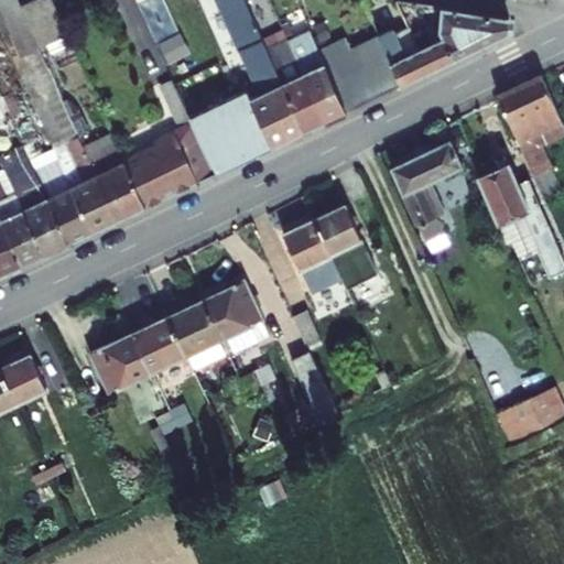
[(19,0),(0,0),(0,28),(54,148),(93,232),(117,220),(84,145),(40,47),(21,4),(19,0)]
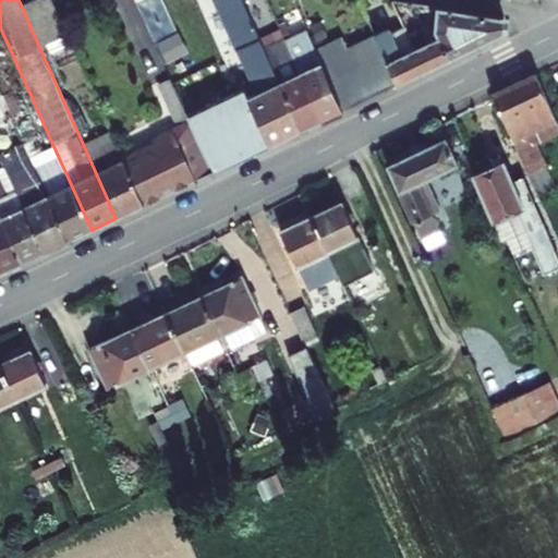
[(29,0),(21,4),(39,47),(68,34),(52,0),(29,0)]
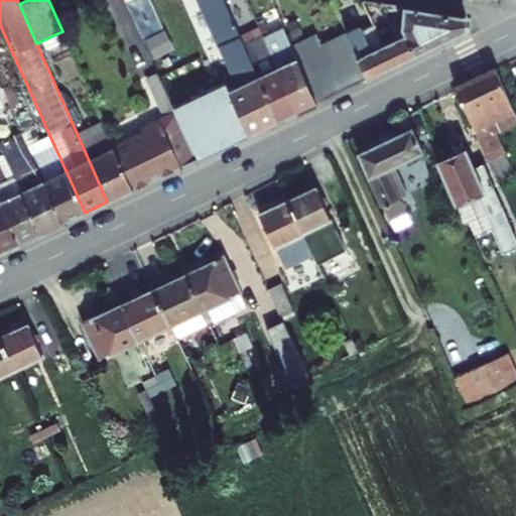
[(230,90),(227,83),(173,108),(198,159),(279,120),(241,35),(224,0),(190,0),(191,1),(192,0),(199,0),(238,86),(230,90)]
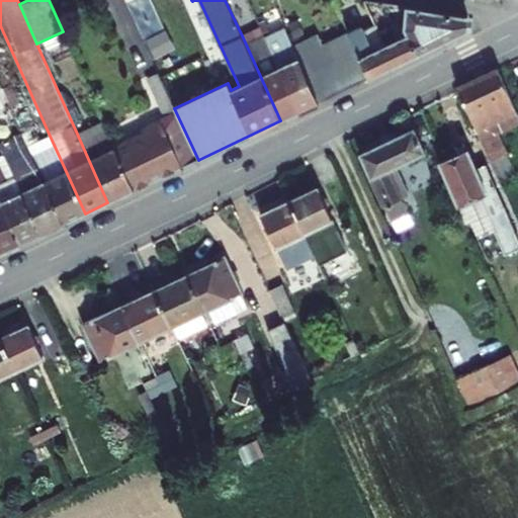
[(340,0),(333,0),(340,14),(346,11),(340,0)]
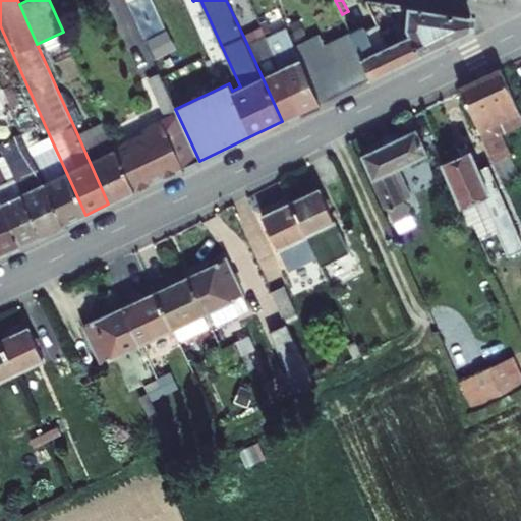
[(370,0),(366,0),(379,24),(392,17),(385,2),(370,0)]
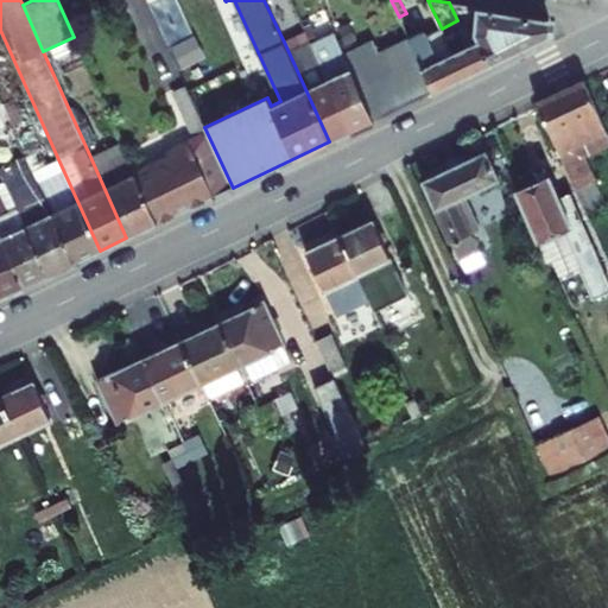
[(477,39),(489,64),(550,35),(548,19),(477,7),(474,33),(477,39)]
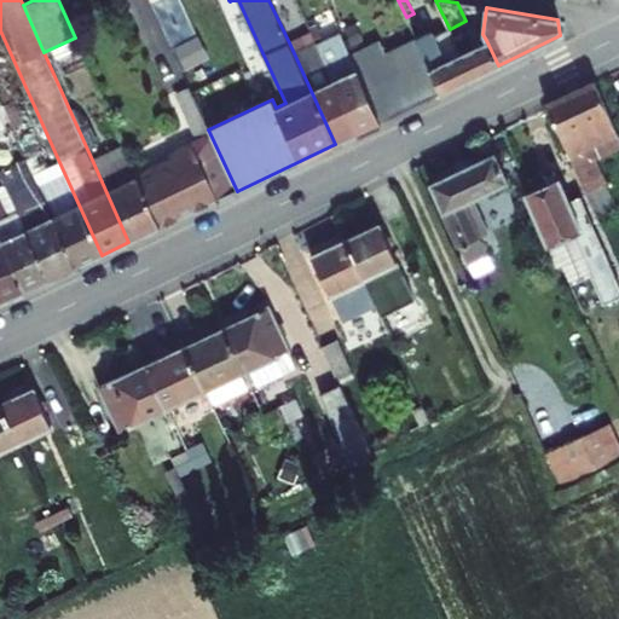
[(486,40),(462,52),(450,29),(437,35),(433,29),(415,38),(416,39),(441,94),(498,65),(486,40)]
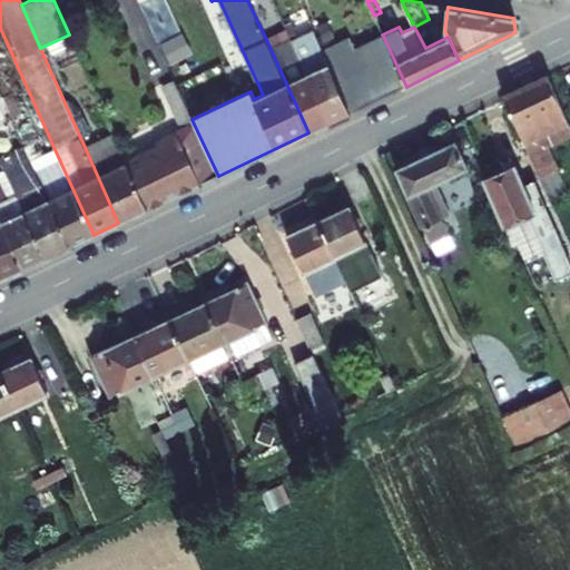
[(292,40),(330,123),(351,112),(322,50),(313,30),(292,40)]
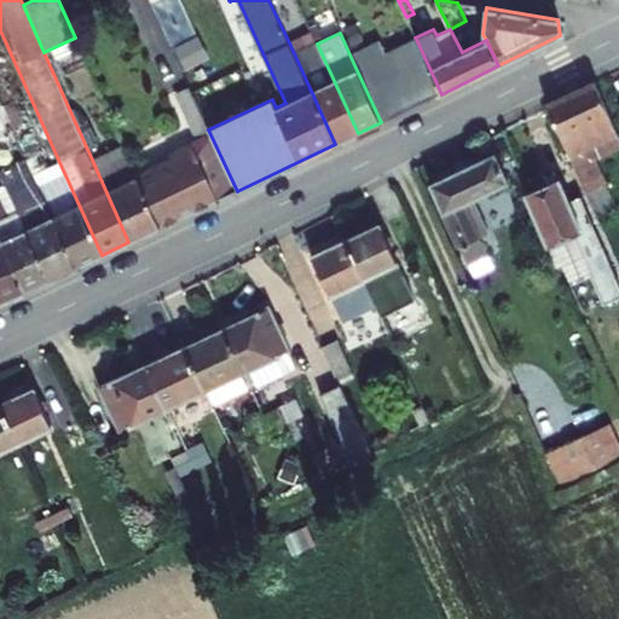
[(289,42),(335,144),(358,133),(317,44),(308,47),(304,36),(289,42)]
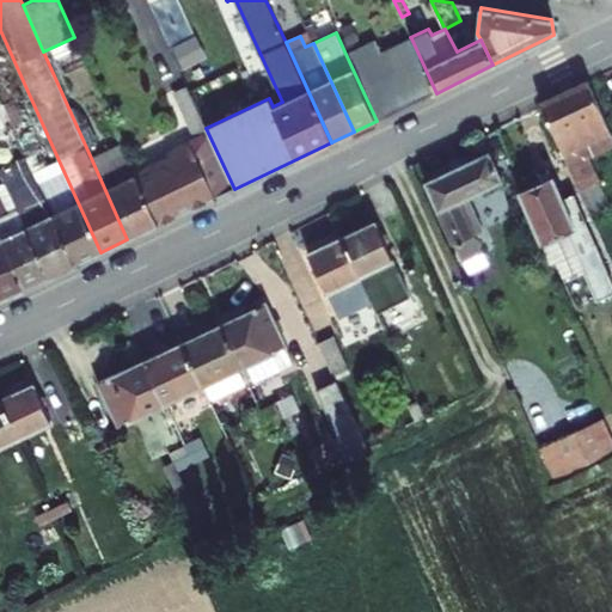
[(346,54),(377,121),(436,93),(411,38),(381,53),(375,41),(346,54)]
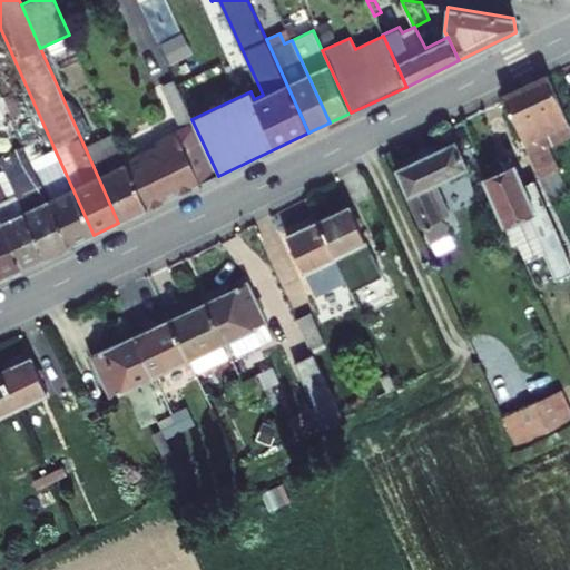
[(531,74),(481,99),(529,208),(550,199),(528,136),(554,125),(531,74)]
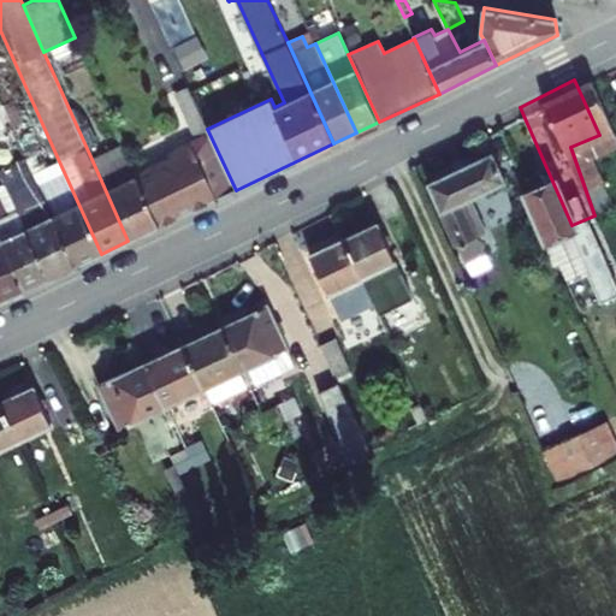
[(136,175),(159,226),(236,190),(207,129),(189,88),(175,94),(196,140),(169,153),(171,159),(136,175)]
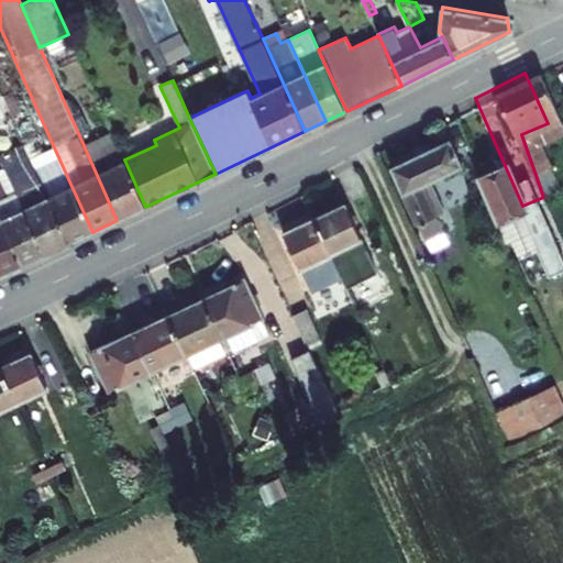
[(13,91),(2,97),(30,158),(43,152),(13,91)]
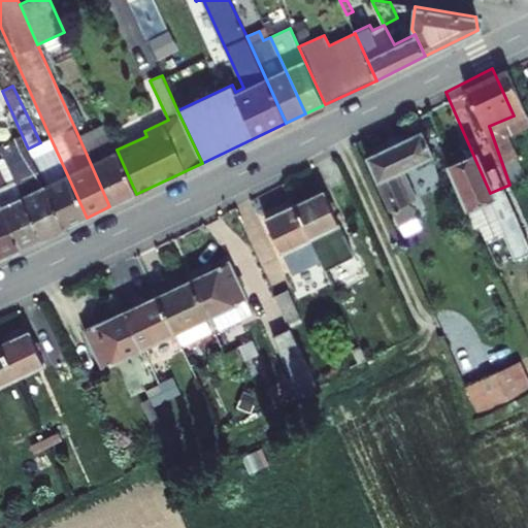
[(0,149),(4,157),(15,184),(39,172),(28,149),(2,91),(0,87),(0,108),(14,139),(0,145),(0,149)]
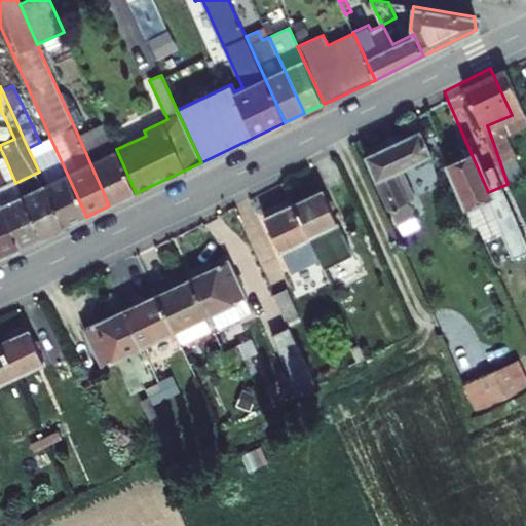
[(78,136),(109,205),(136,193),(116,149),(105,123),(78,136)]
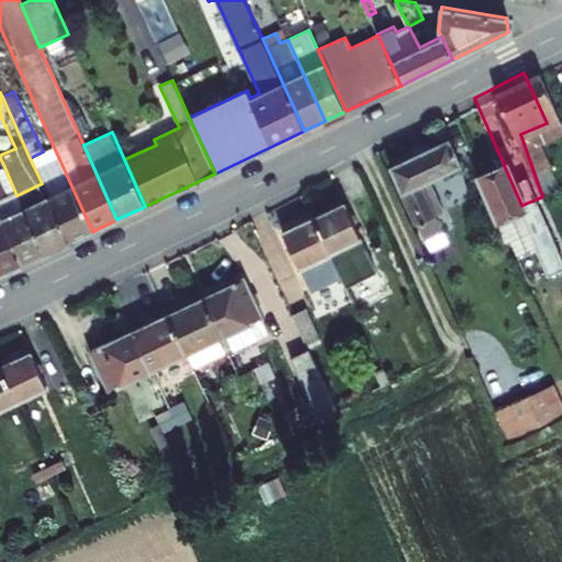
[(427,138),(366,168),(400,247),(424,237),(398,184),(439,166),(427,138)]
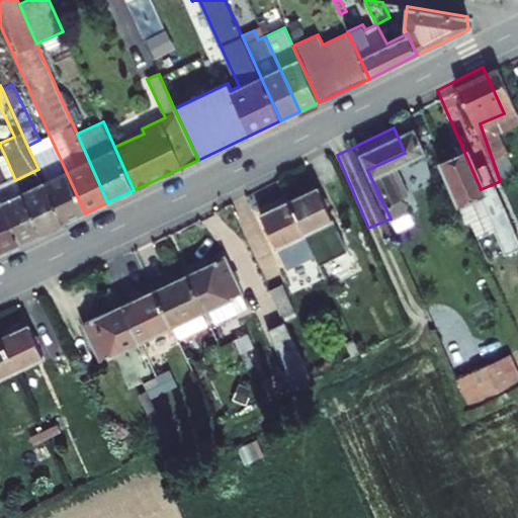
[(38,169),(64,224),(85,213),(50,136),(39,140),(27,146),(38,169)]
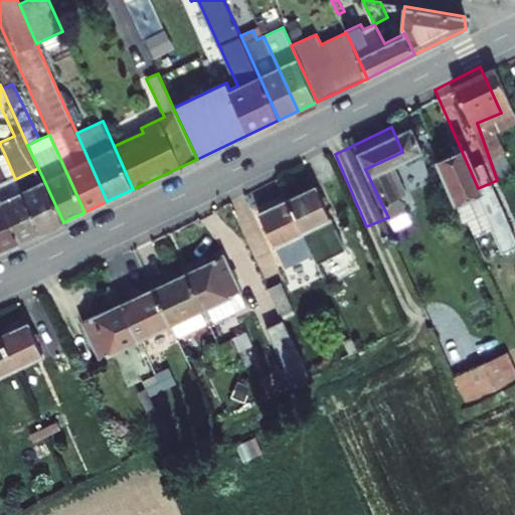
[(447,149),(415,161),(445,227),(482,209),(461,165),(457,168),(447,149)]
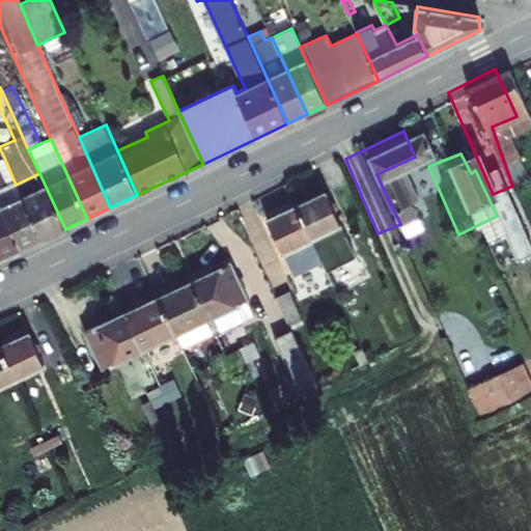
[(4,158),(0,159),(0,204),(21,250),(42,240),(16,185),(4,158)]
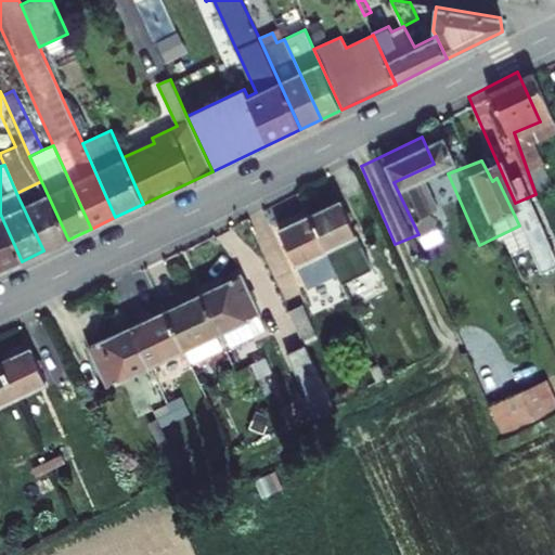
[(16,193),(43,250),(68,240),(41,181),(16,193)]
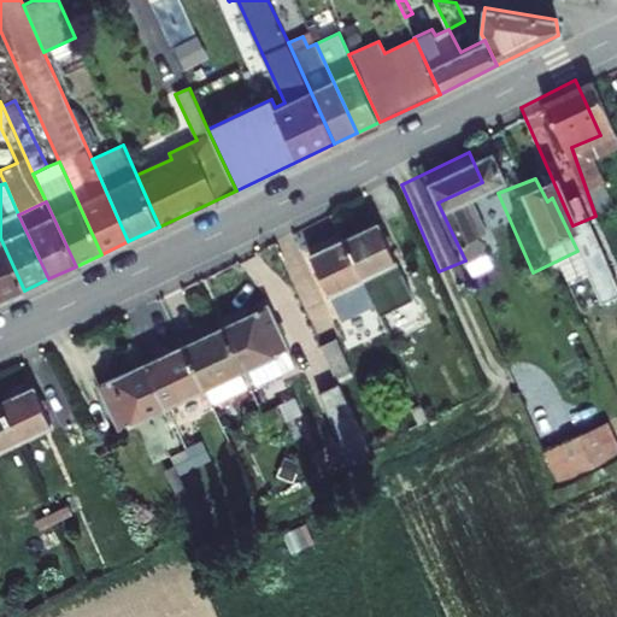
[(364,228),(299,258),(327,321),(360,305),(348,280),(380,264),(364,228)]
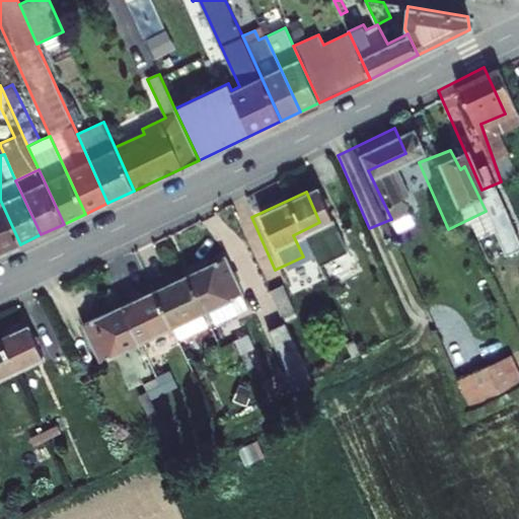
[(0,252),(20,244),(0,200),(0,252)]
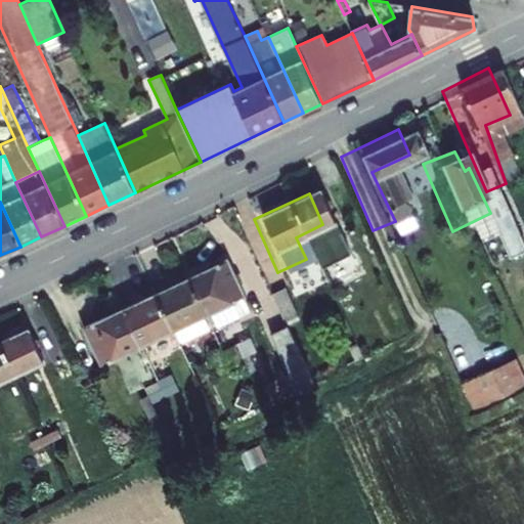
[(215,262),(68,324),(85,365),(191,318),(199,332),(238,314),(215,262)]
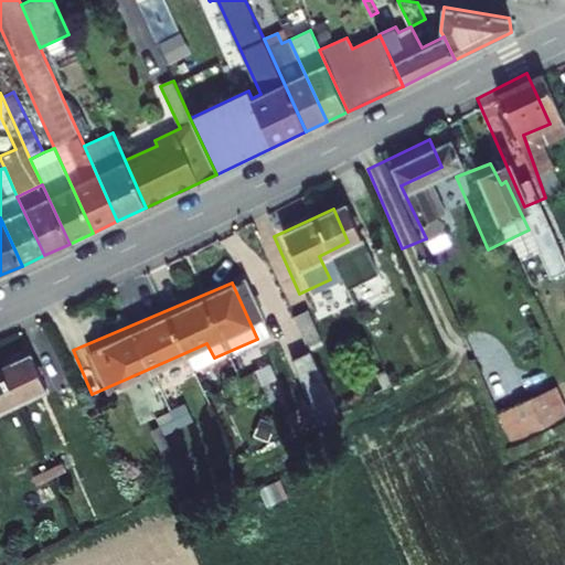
[(364,319),(340,330),(344,339),(369,328),(364,319)]
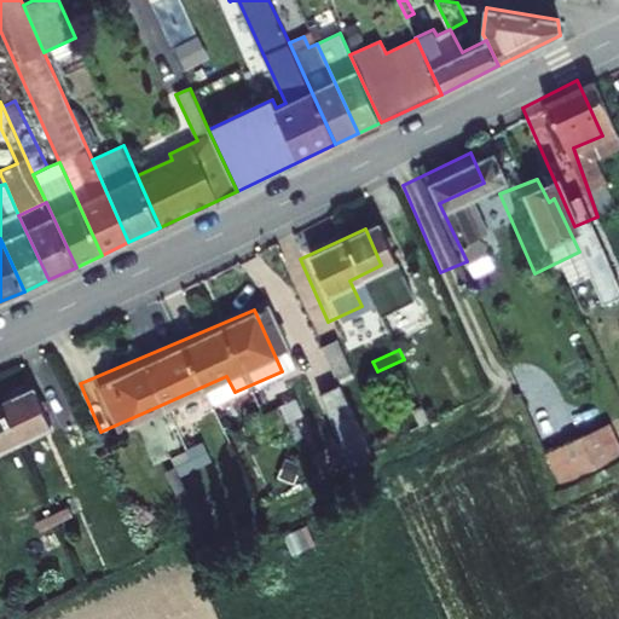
[(13,385),(0,389),(0,435),(30,423),(13,385)]
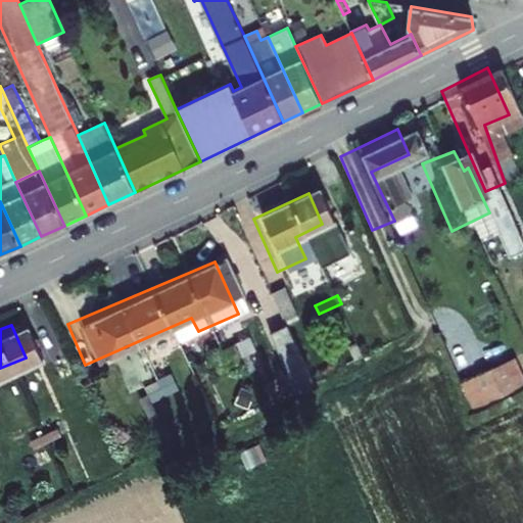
[(295,389),(311,382),(286,329),(271,336),(295,389)]
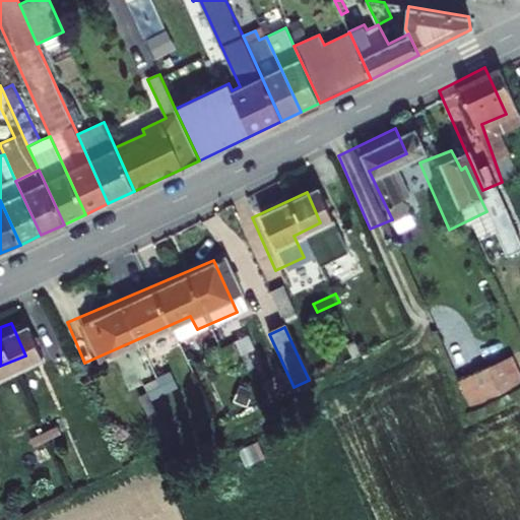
[(191,359),(194,367),(220,355),(217,347),(191,359)]
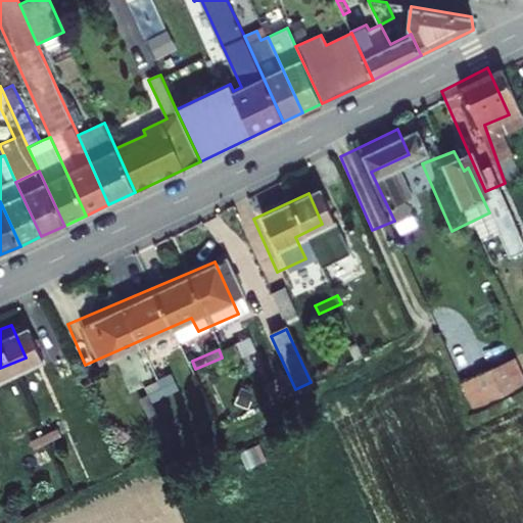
[(522,379),(513,359),(460,384),(472,411),(522,386),(522,379)]
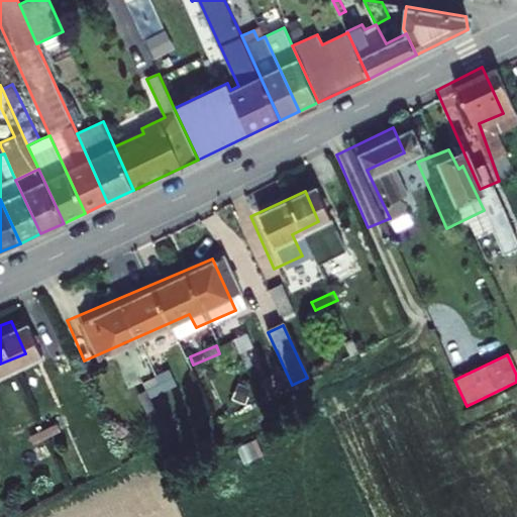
[(127,384),(130,392),(156,382),(151,374),(127,384)]
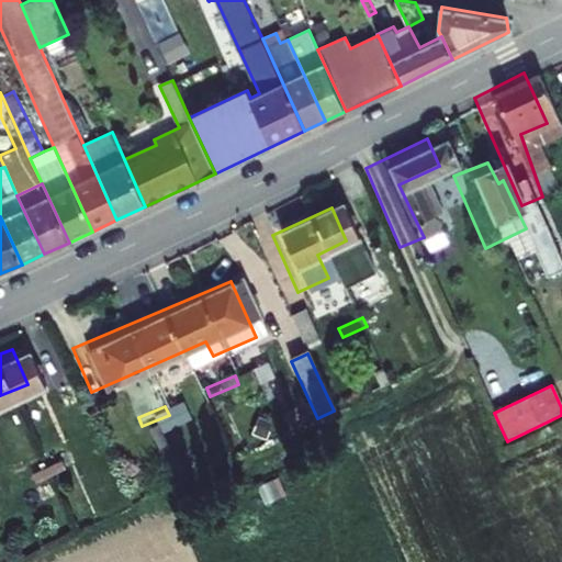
[(40,462),(12,473),(18,482),(43,470),(40,462)]
